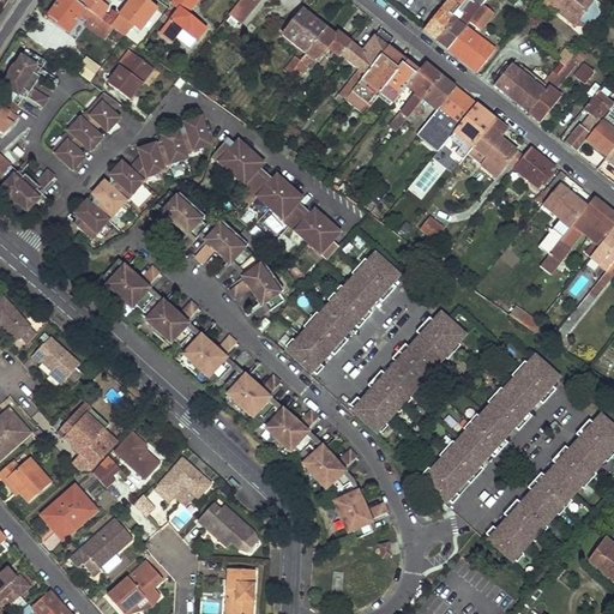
[(59,0),(47,18),(67,35),(80,18),(100,31),(106,24),(98,19),(72,0),(59,0)]
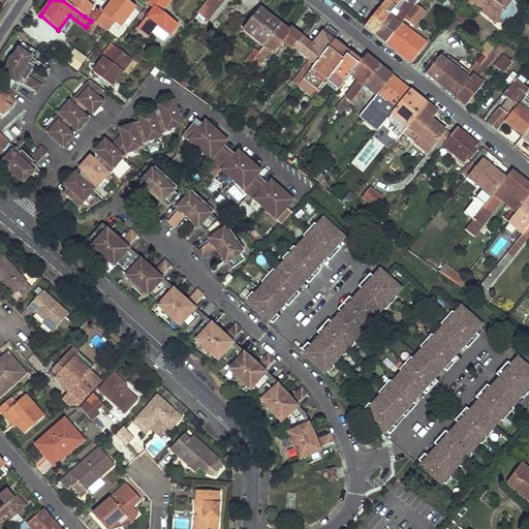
[(62,0),(85,17),(92,7),(82,0),(62,0)]
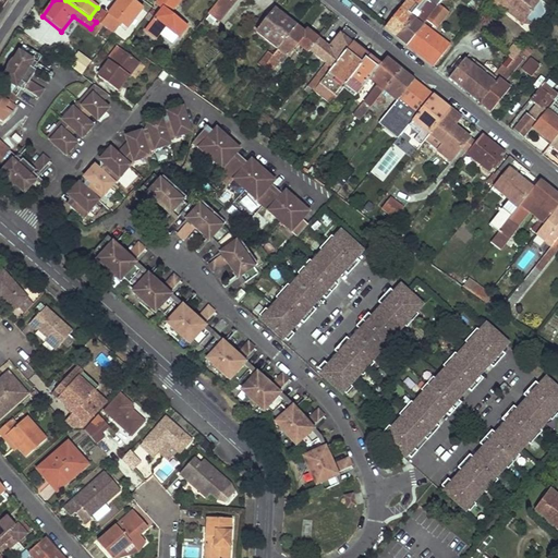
[(120,0),(109,15),(128,28),(143,10),(130,0),(120,0)]
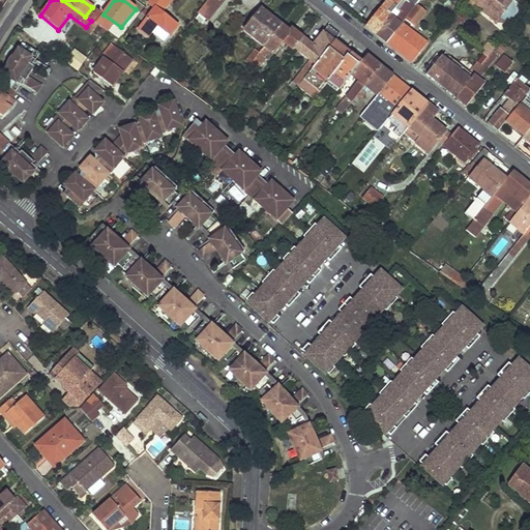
[(151,0),(148,4),(153,8),(137,30),(147,37),(156,27),(169,36),(176,27),(159,13),(171,0),(151,0)]
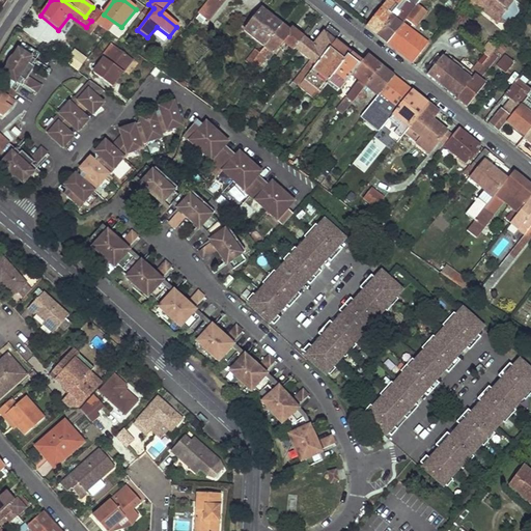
[(210,21),(214,16),(220,7),(210,0),(208,0),(204,7),(199,12),(210,21)]
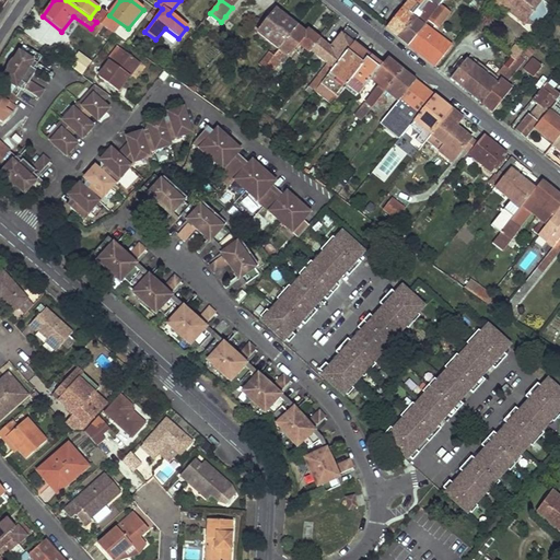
[(408,0),(387,27),(397,36),(418,10),(419,8),(410,0),(408,0)]
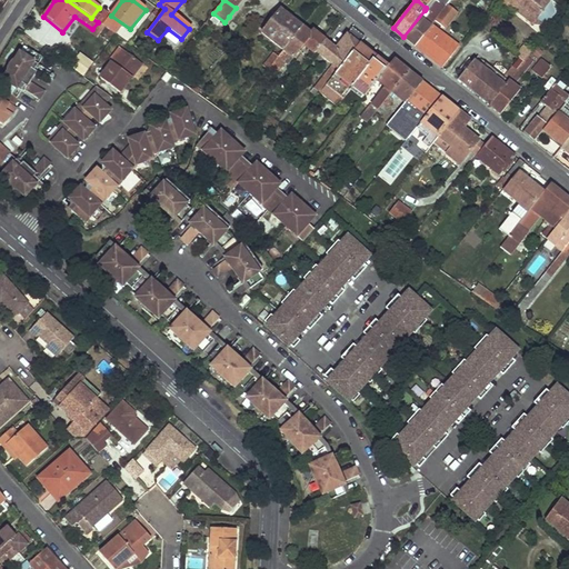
[(437,21),(448,29),(468,3),(463,0),(453,0),(447,9),(437,21)]
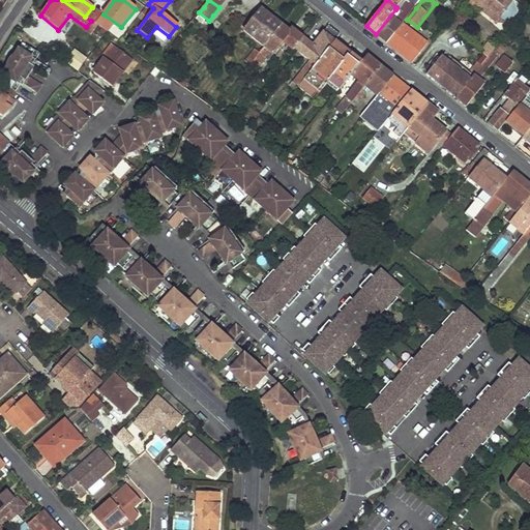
[(448,0),(444,6),(454,15),(461,6),(451,0),(448,0)]
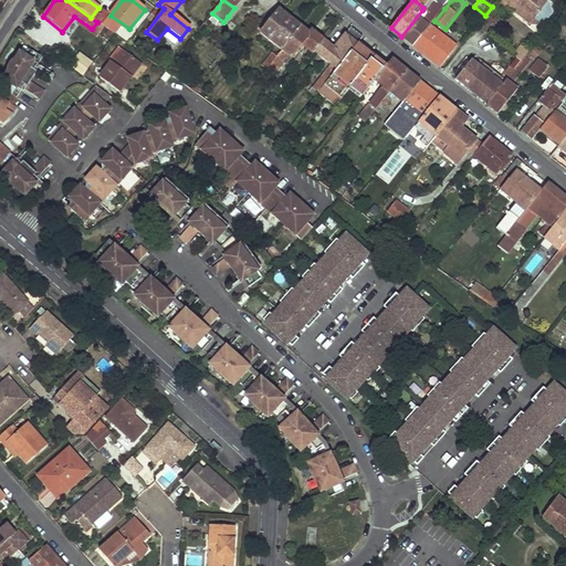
[(499,0),(512,11),(513,10),(515,12),(519,8),(534,21),(545,8),(541,4),(544,0),(499,0)]
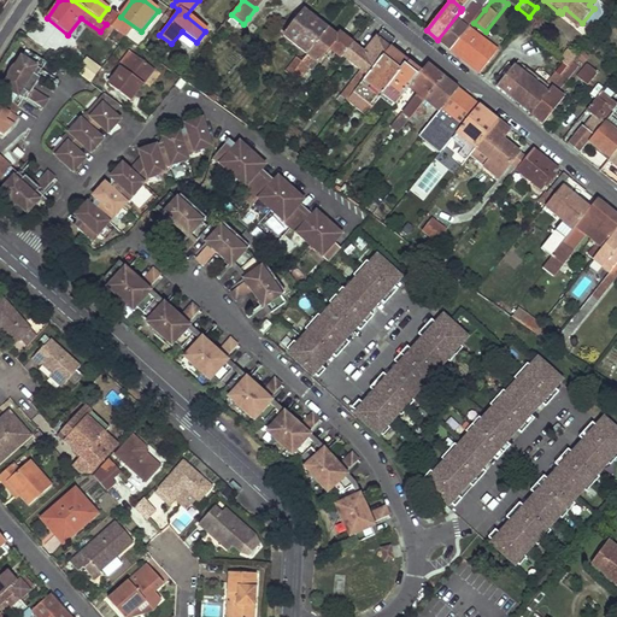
[(601,13),(599,3),(594,0),(593,0),(589,5),(594,9),(582,23),(565,9),(562,13),(579,27),(589,28),(601,13)]
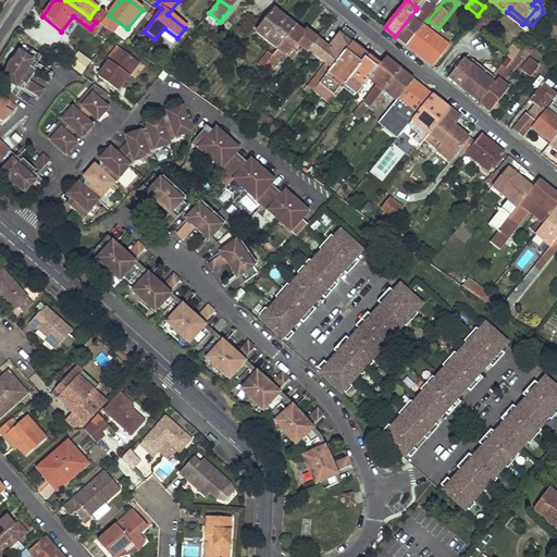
[(395,36),(407,46),(423,25),(428,21),(437,9),(430,2),(420,13),(416,10),(395,36)]
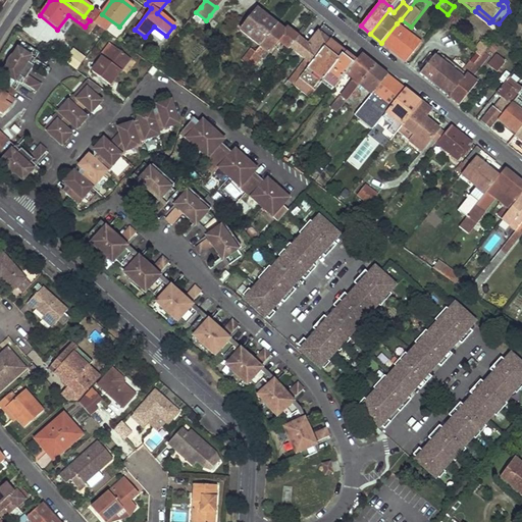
[(241,31),(260,47),(277,24),(257,10),(241,31)]
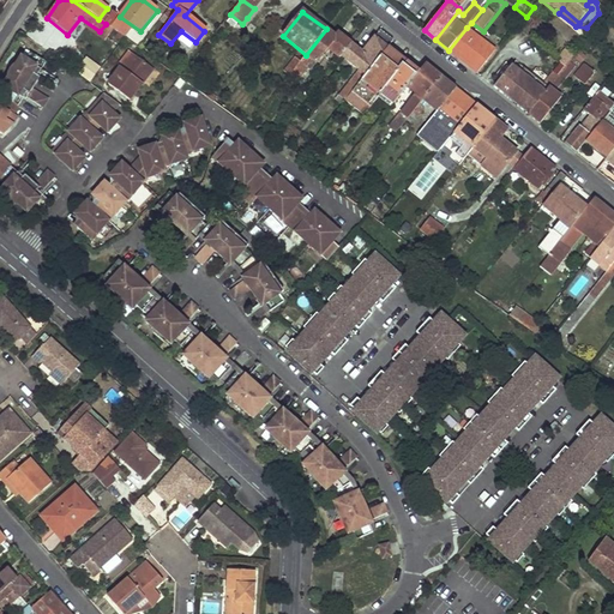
[(449,50),(477,73),(497,52),(467,28),(449,50)]
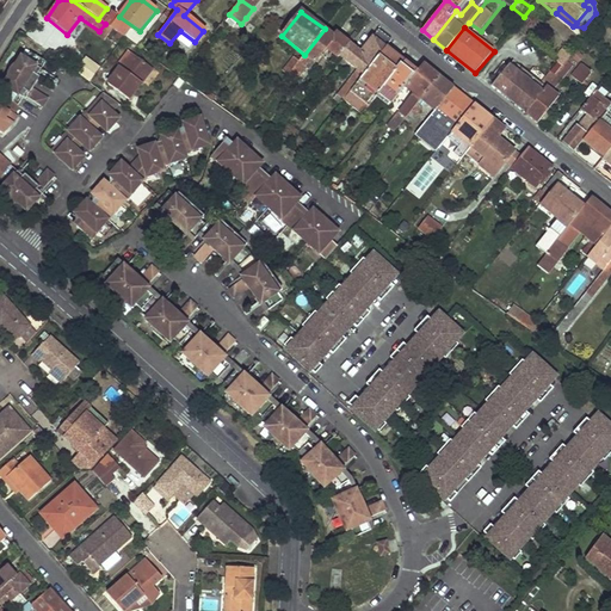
[(292,71),(298,75),(306,67),(309,71),(326,49),(338,59),(340,56),(350,44),(337,34),(334,37),(325,29),(304,55),(298,62),(292,71)]
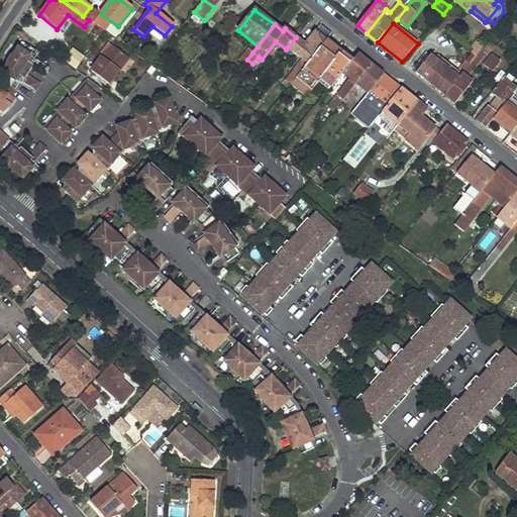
[(287,81),(292,85),(326,40),(331,34),(319,26),(304,43),(296,37),(288,47),(303,61),(287,81)]
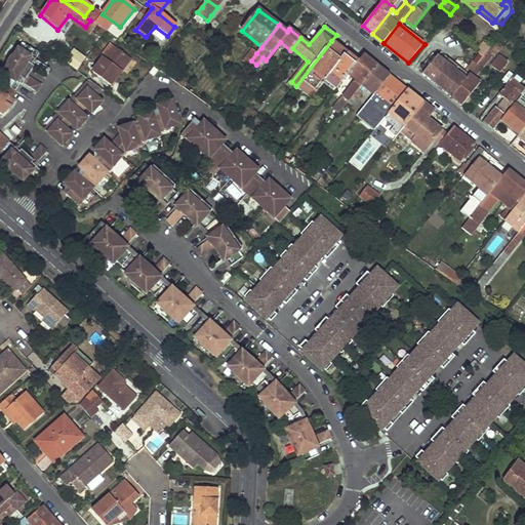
[(296,86),(312,98),(325,83),(348,54),(331,41),(296,86)]
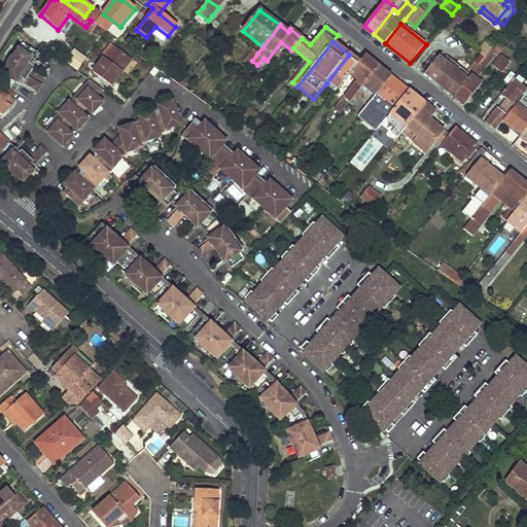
[(3,83),(16,92),(20,84),(24,79),(27,81),(25,84),(37,93),(41,85),(28,77),(35,67),(32,65),(36,60),(40,54),(27,45),(23,51),(19,49),(3,74),(7,77),(3,83)]
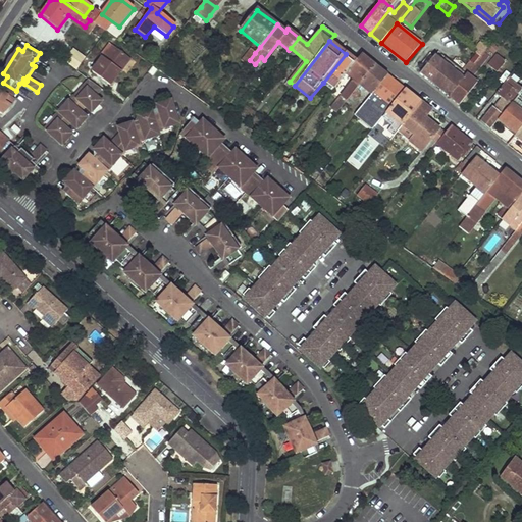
[(129,60),(113,49),(109,46),(90,71),(94,74),(109,86),(129,60)]
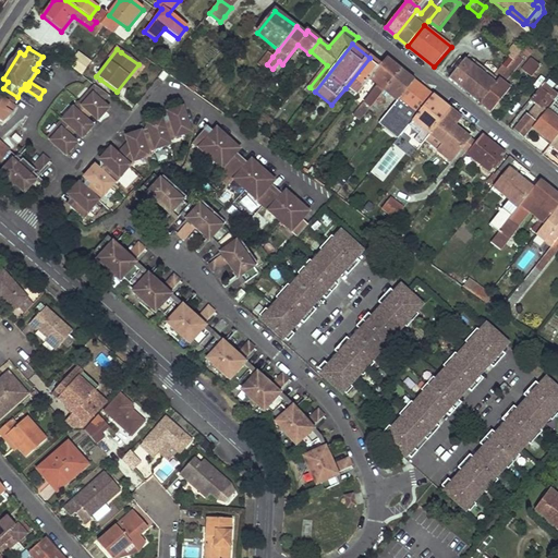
[(77,51),(69,67),(83,74),(92,59),(77,51)]
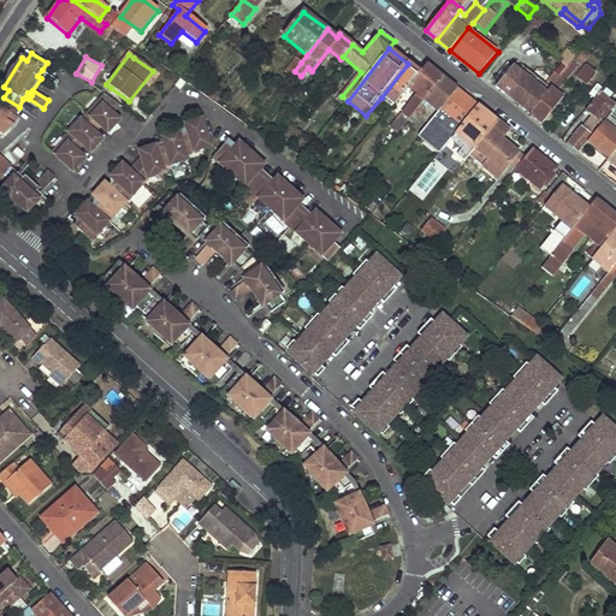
[(496,87),(531,116),(552,89),(548,84),(520,61),(496,87)]
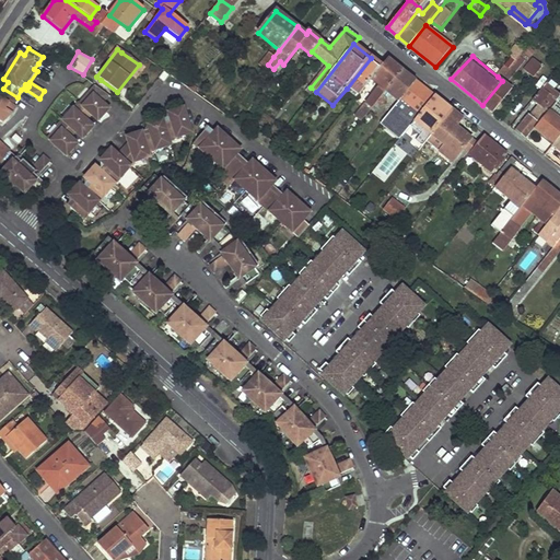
[(347,89),(357,97),(373,78),(382,67),(371,58),(347,89)]
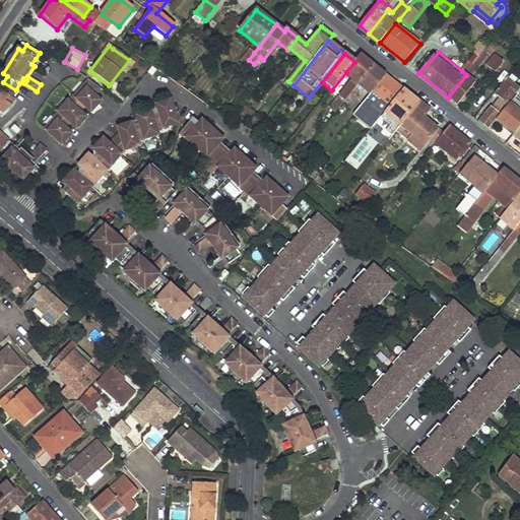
[(332,106),(337,110),(339,108),(349,95),(375,65),(362,54),(354,62),(346,72),(354,78),(332,106)]
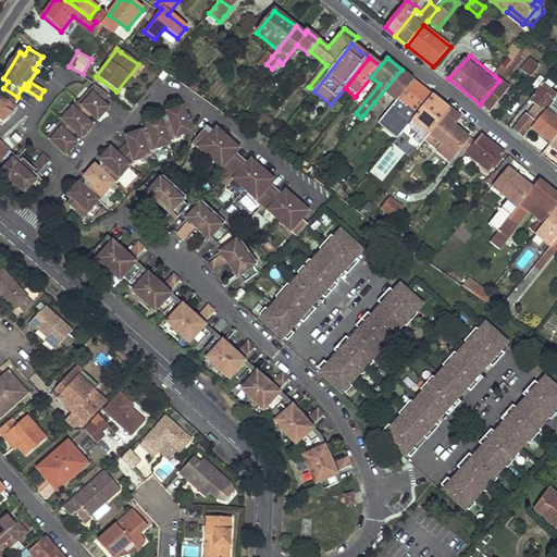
[(495,76),(499,81),(515,61),(510,58),(495,76)]
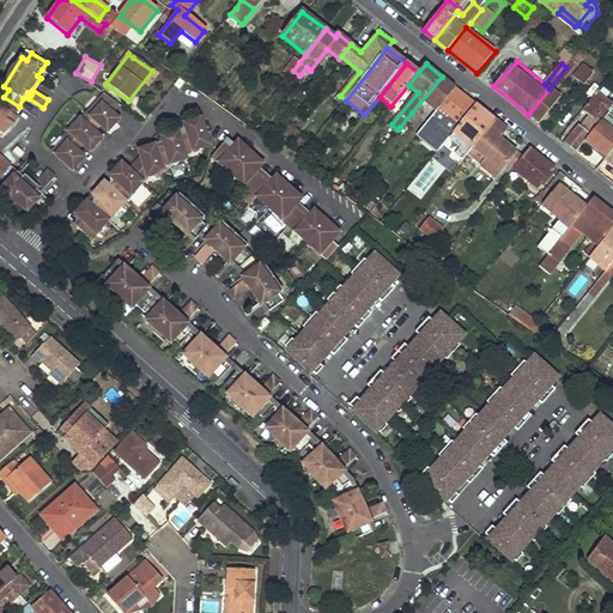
[(550,89),(556,93),(576,67),(570,64),(566,67),(550,89)]
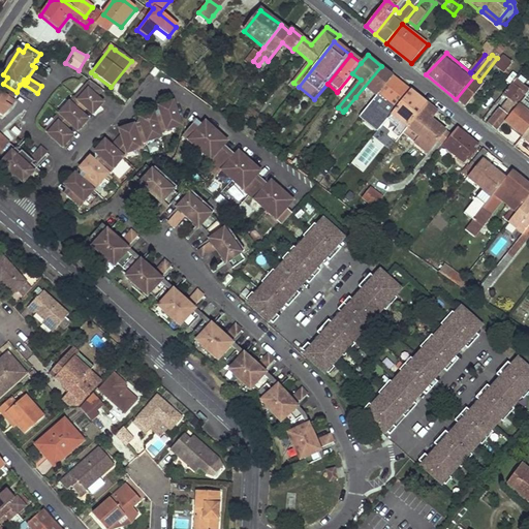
[(496,67),(505,74),(515,63),(505,56),(496,67)]
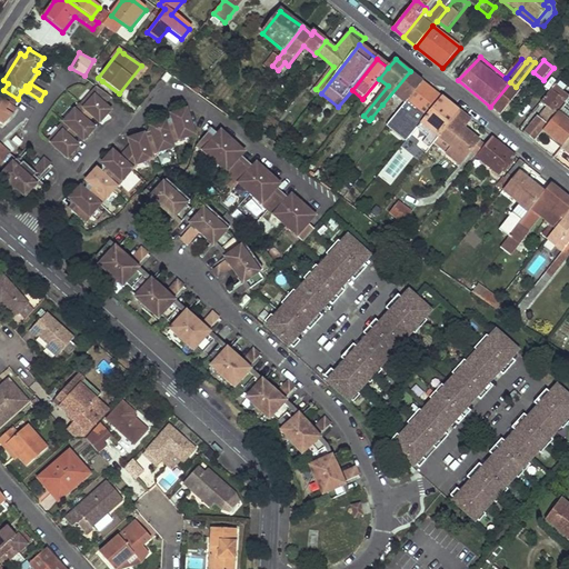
[(268,71),(275,77),(279,71),(278,70),(272,66),(268,71)]
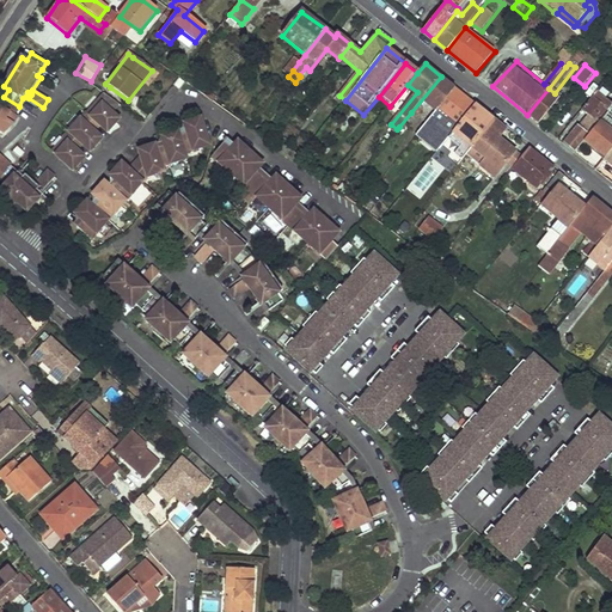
[(411,112),(416,117),(428,103),(438,110),(456,87),(441,77),(411,112)]
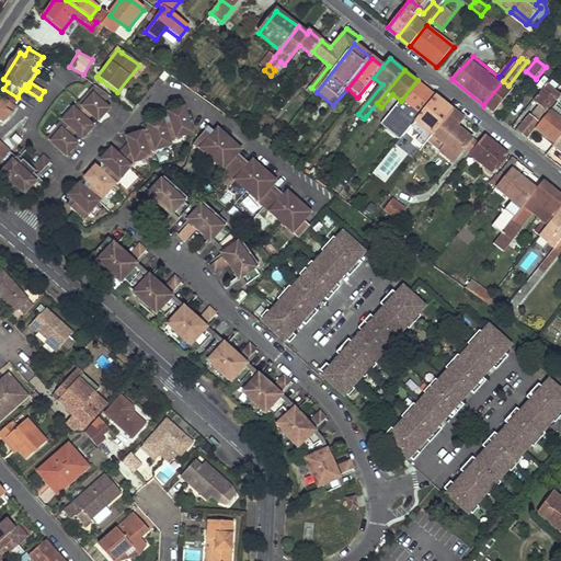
[(170,75),(164,71),(159,78),(164,82),(170,75)]
